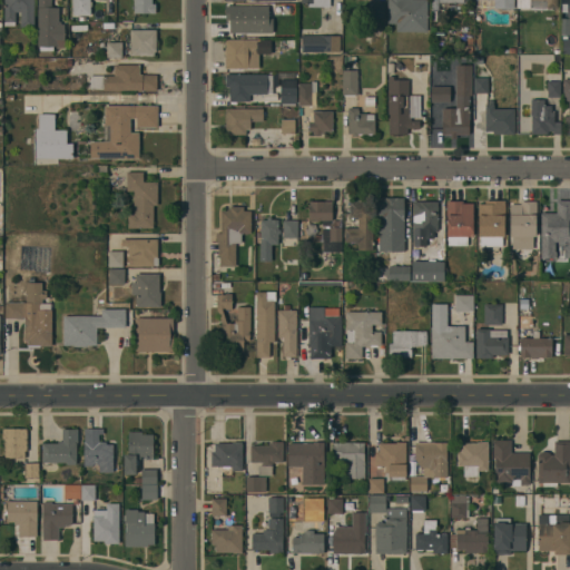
[(3,0),(35,0),(35,27),(20,27),(20,12),(16,12),(16,26),(5,26),(3,0)]
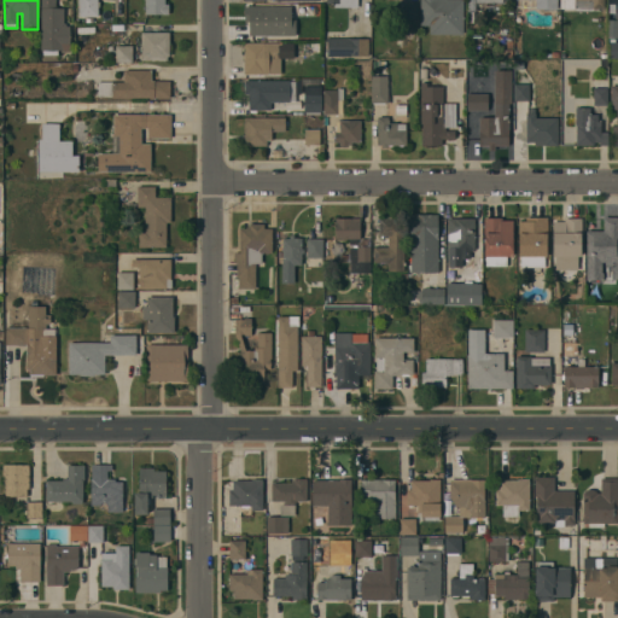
[(42,50),(42,0),(56,0),(56,7),(64,9),(63,23),(65,23),(66,27),(69,27),(70,52),(60,52),(60,50),(58,50),(58,56),(44,56),(44,50),(42,50)]
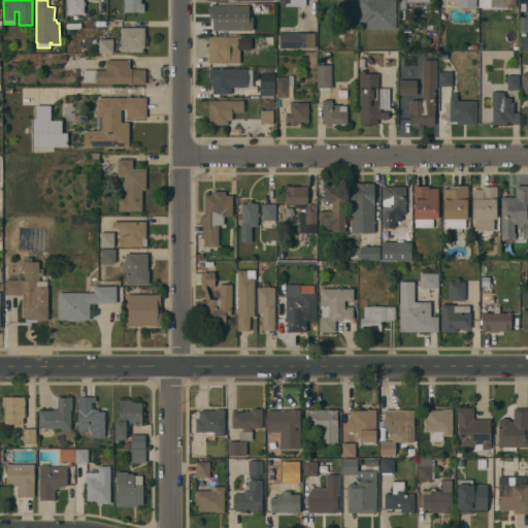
[(84,0),(84,13),(68,13),(67,0),(84,0)]
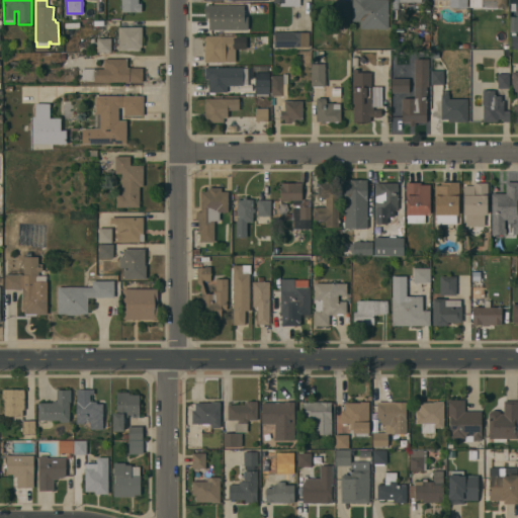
[(138,0),(139,3),(142,3),(142,11),(122,11),(122,0),(138,0)]
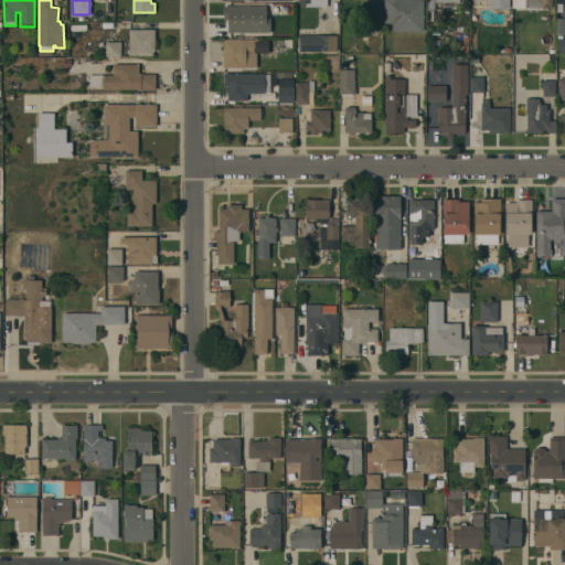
[(424,0),(424,31),(393,31),(393,23),(384,23),(384,0),(424,0)]
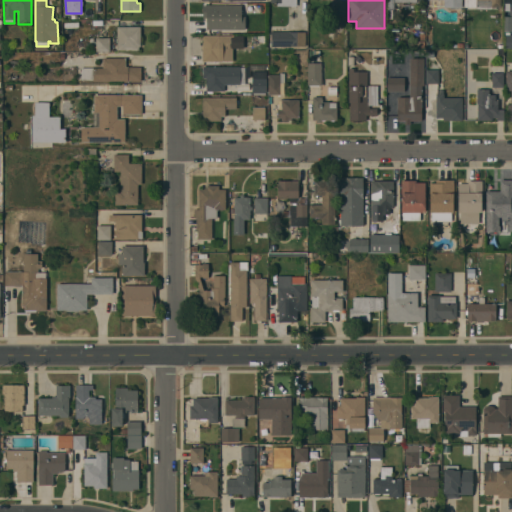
[(501,0),(501,7),(500,7),(500,8),(496,8),(496,7),(476,7),(466,7),(466,0),(501,0)]
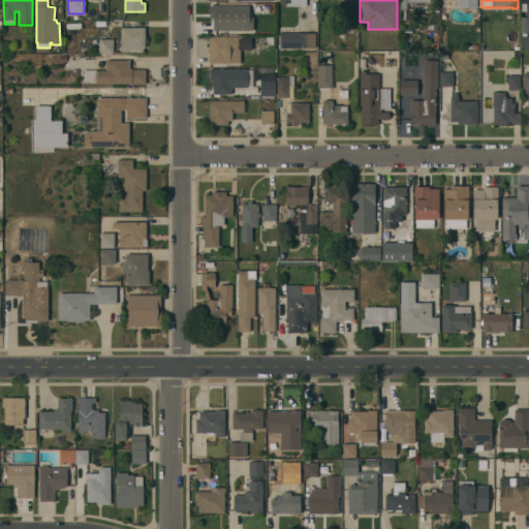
[(358,16),(359,16),(358,22),(353,22),(353,16),(346,16),(346,2),(358,3),(358,16)]
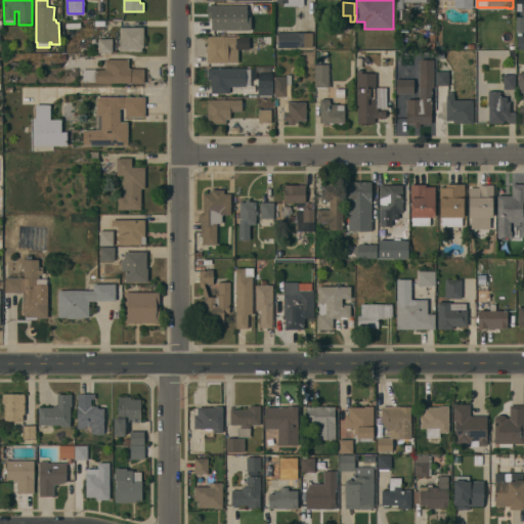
[(247,5),(247,16),(251,16),(251,30),(211,30),(211,18),(208,18),(208,5),(247,5)]
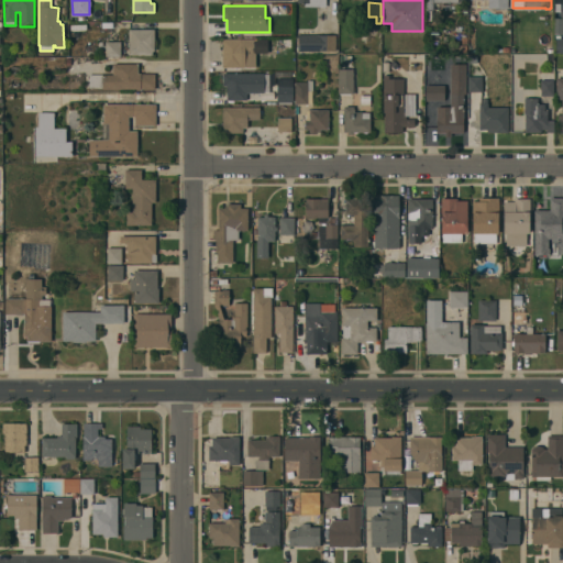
[(154,29),(154,51),(153,51),(153,55),(143,55),(129,55),(129,30),(154,29)]
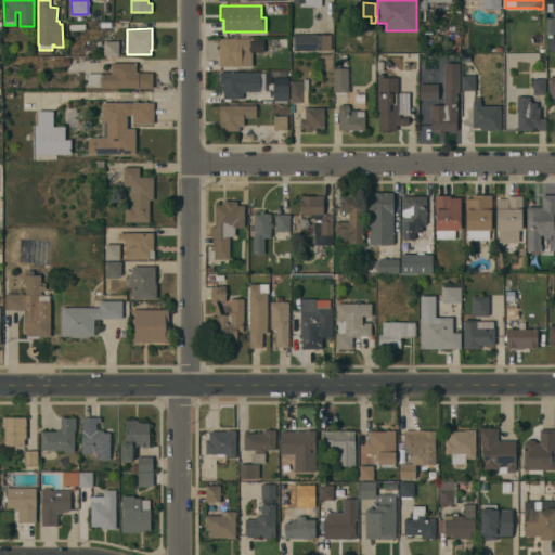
[(331,35),(331,51),(294,50),(294,34),(331,35)]
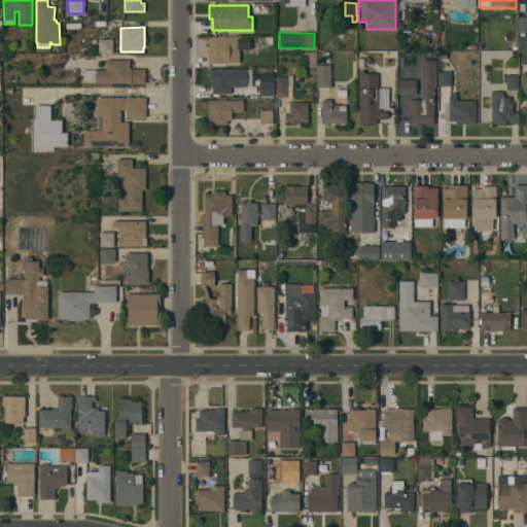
[(240,37),(240,63),(208,63),(208,51),(209,51),(208,37),(226,37),(240,37)]
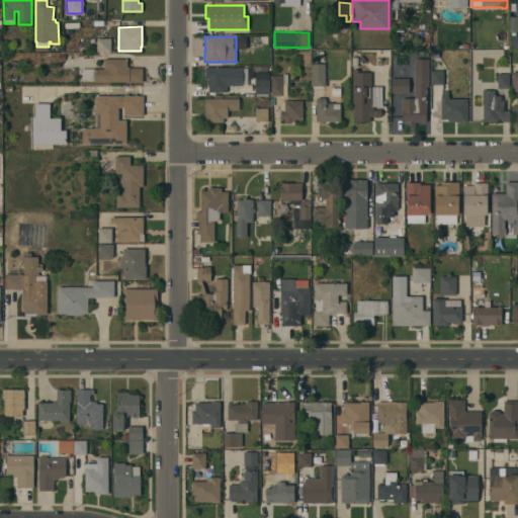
[(111,52),(97,52),(97,38),(110,38),(111,52)]
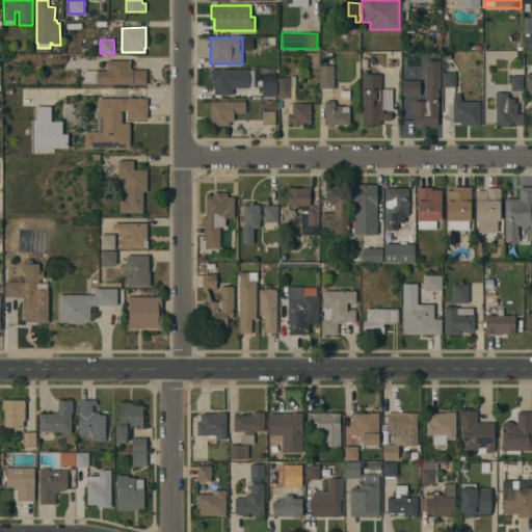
[(321,50),(333,50),(333,65),(334,65),(334,88),(321,88),(321,50)]
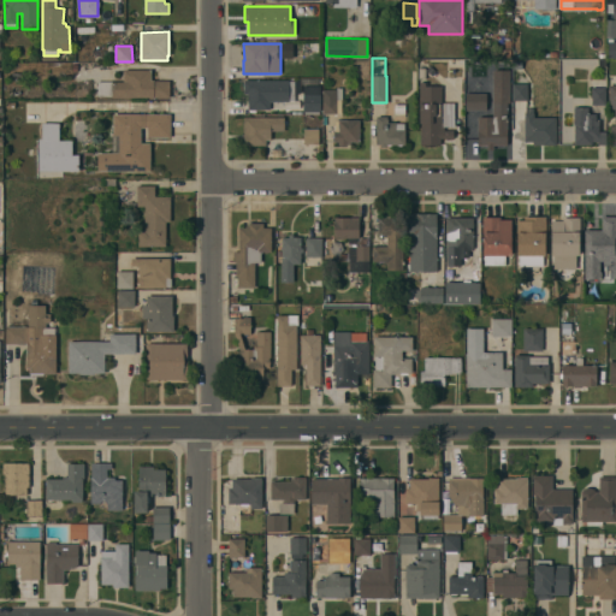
[(150,70),(150,81),(170,81),(170,98),(112,98),(112,96),(99,96),(98,82),(124,82),(124,70),(150,70)]
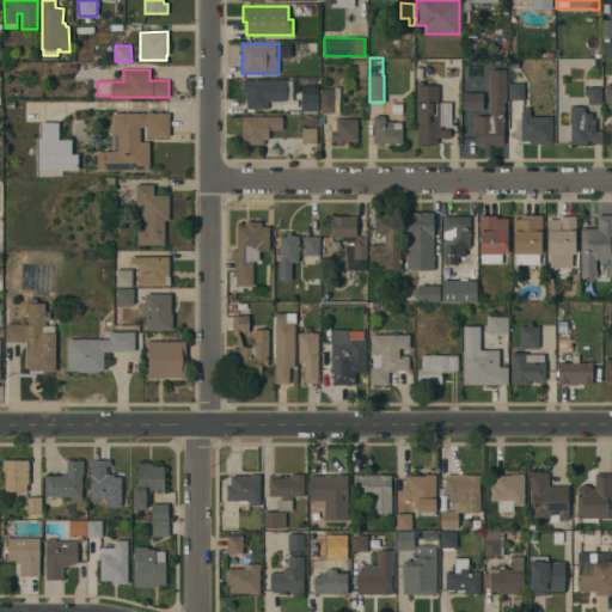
[(475,145),(475,134),(461,134),(461,108),(463,108),(463,92),(483,93),(483,109),(484,109),(484,121),(489,121),(489,101),(491,101),(490,77),(503,77),(505,145),(490,145),(490,148),(484,148),(484,145),(475,145)]
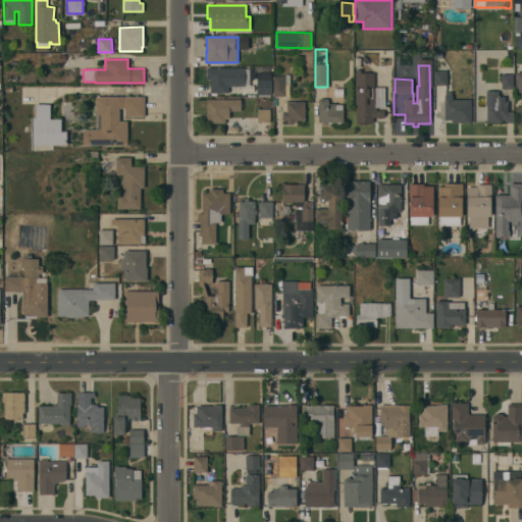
[(250,85),(245,85),(245,86),(228,86),(228,93),(216,93),(216,95),(212,95),(212,93),(210,93),(210,79),(207,79),(207,68),(245,67),(245,68),(250,68),(255,66),(270,66),(270,72),(256,72),(256,79),(255,79),(255,80),(250,77),(250,85)]
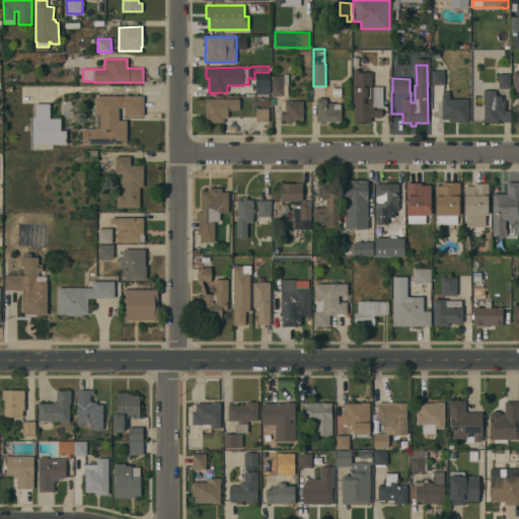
[(499,73),(499,67),(511,67),(511,74),(510,74),(510,88),(499,88),(499,73)]
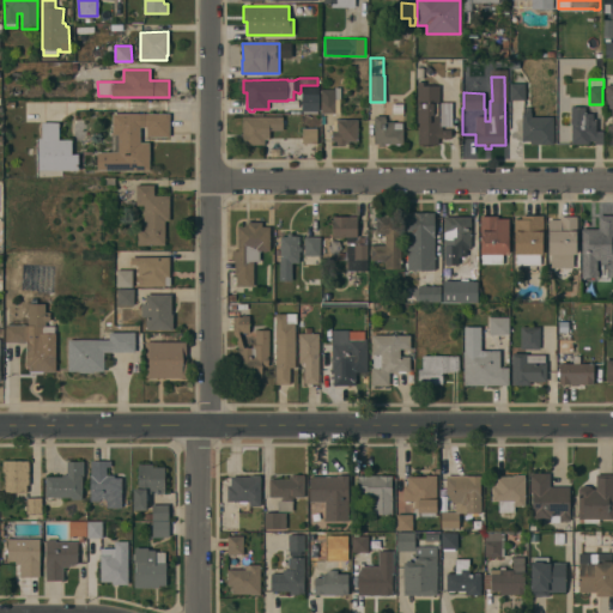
[(418,144),(418,123),(417,123),(417,82),(425,82),(425,85),(439,85),(439,122),(442,122),(442,129),(451,129),(451,138),(438,138),(438,144),(418,144)]
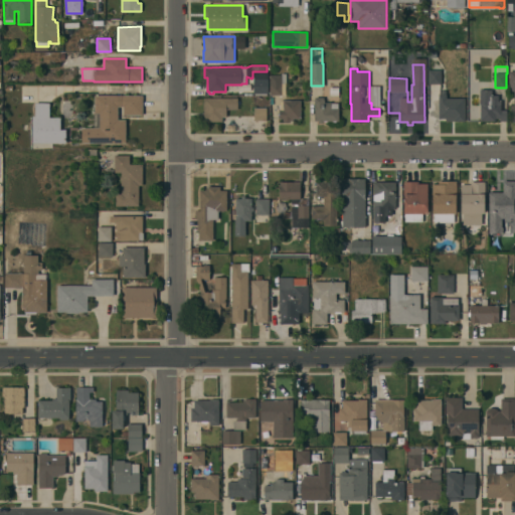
[(442,83),(428,83),(428,70),(442,70),(442,83)]
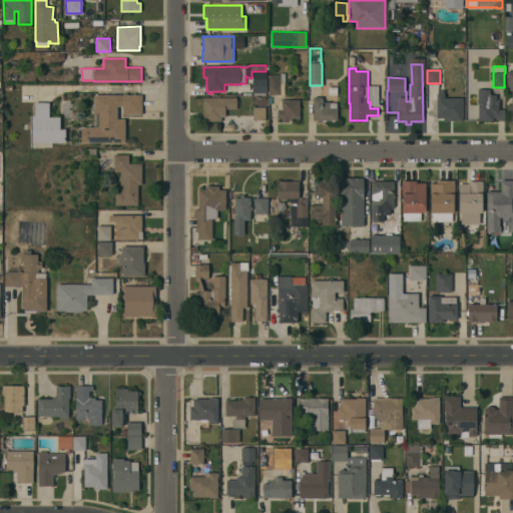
[(267,93),(266,93),(266,94),(253,94),(253,93),(252,93),(252,71),(267,71),(267,93)]
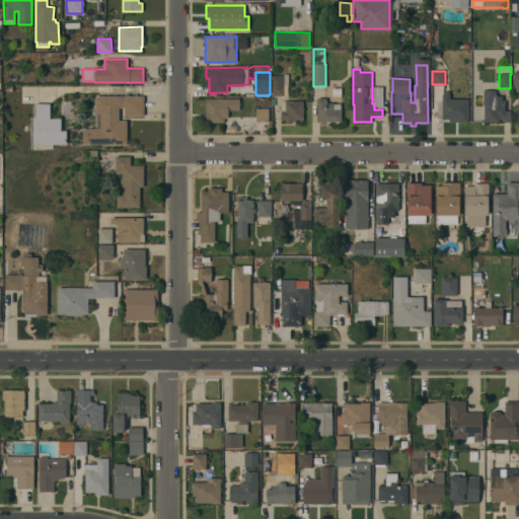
[(273,75),(283,75),(283,74),(288,74),(288,84),(288,95),(273,95),(273,75)]
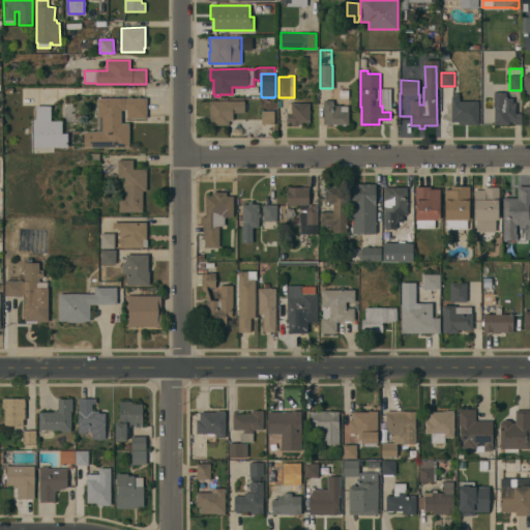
[(494,92),(506,92),(506,98),(512,98),(512,104),(516,104),(516,113),(521,114),(521,122),(509,121),(509,124),(494,124),(495,108),(494,108),(494,92)]
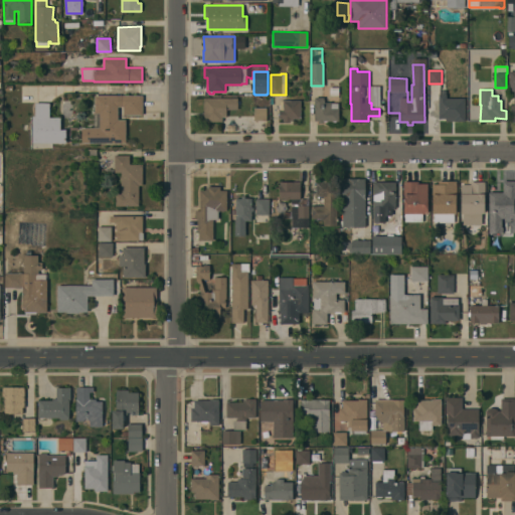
[(465,121),(446,121),(446,119),(439,119),(439,95),(447,95),(447,99),(465,98),(465,121)]
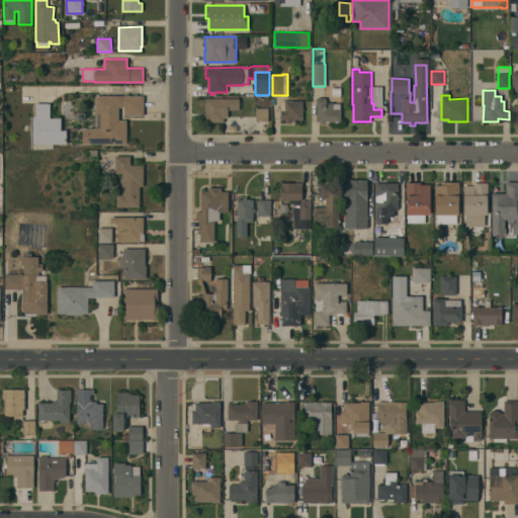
[(144,96),(144,115),(124,115),(124,107),(118,107),(118,120),(125,120),(125,144),(82,144),(82,128),(93,128),(93,113),(95,113),(95,96),(144,96)]
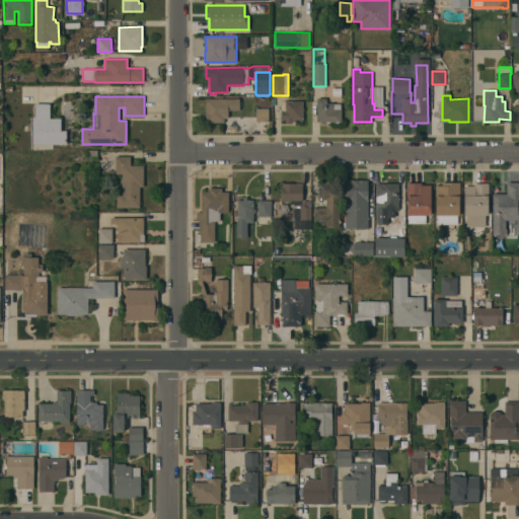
[(206,98),(239,98),(239,109),(228,110),(228,118),(224,118),(224,123),(206,123),(206,117),(204,117),(204,114),(206,114),(206,98)]
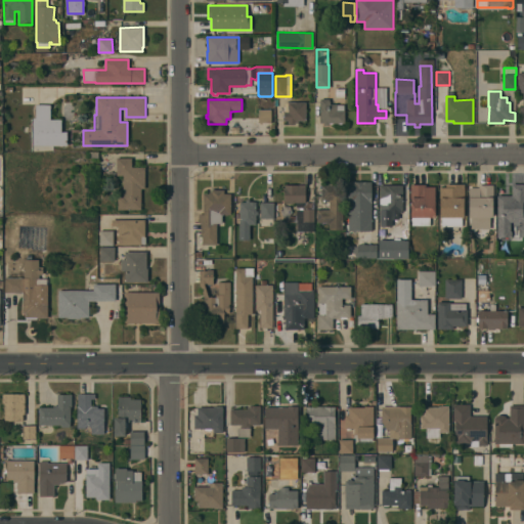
[(333,123),(333,124),(329,124),(329,125),(323,125),(323,123),(320,123),(320,99),(329,99),(329,101),(331,101),(331,104),(344,104),(344,111),(345,111),(345,123),(342,123),(342,124),(338,124),(338,123),(333,123)]
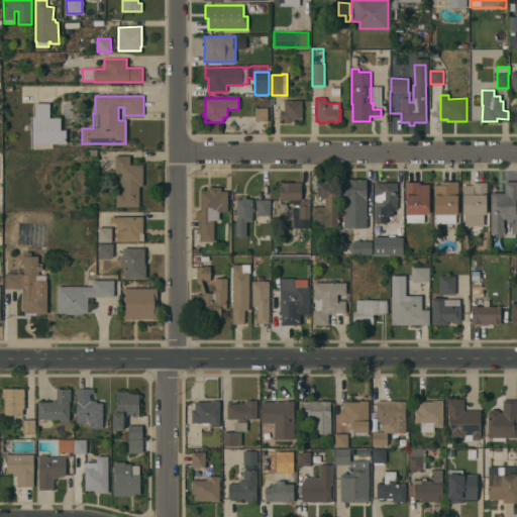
[(302,119),(294,119),(294,121),(285,121),(285,119),(281,119),(280,110),(281,110),(281,101),(284,101),(301,101),(302,119)]
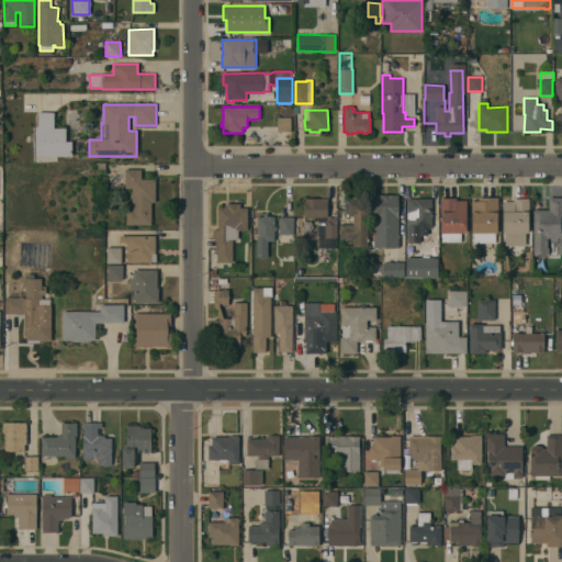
[(36,156),(35,126),(38,126),(38,112),(54,112),(54,128),(66,128),(66,142),(71,142),(72,156),(36,156)]
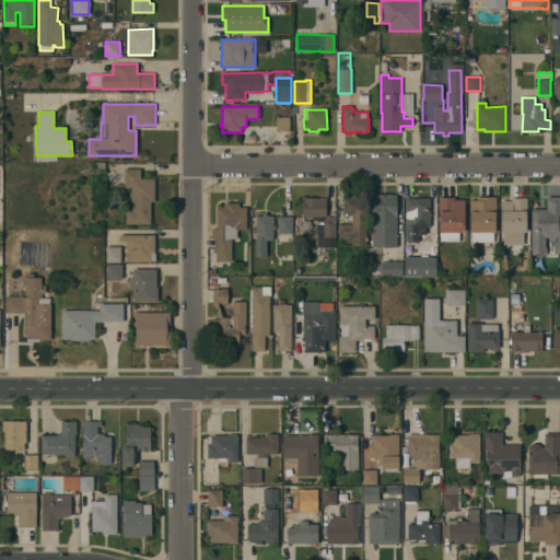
[(290,130),(276,130),(276,117),(290,117),(290,130)]
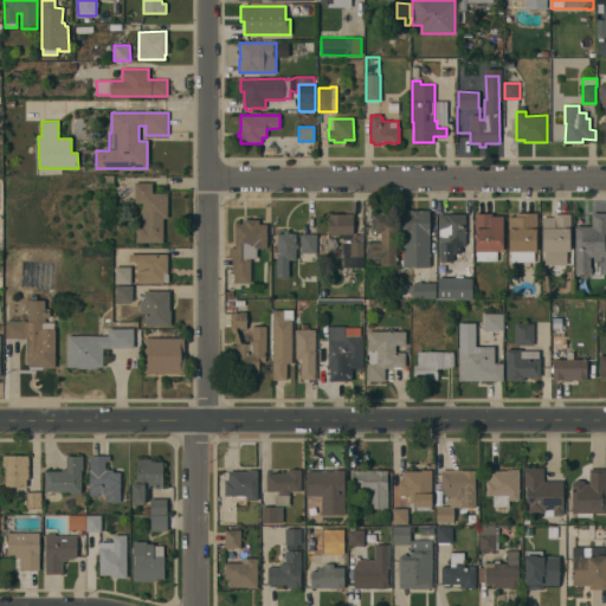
[(152,182),(152,193),(168,193),(167,218),(163,218),(163,243),(136,243),(136,229),(142,229),(142,202),(135,202),(135,182),(152,182)]
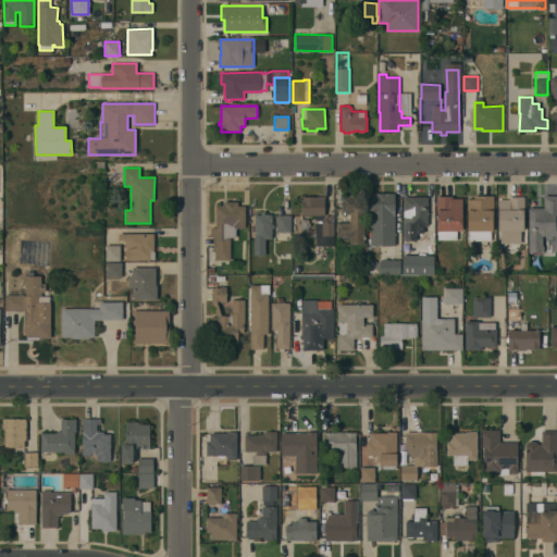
[(395,246),(370,246),(370,194),(395,193),(395,246)]
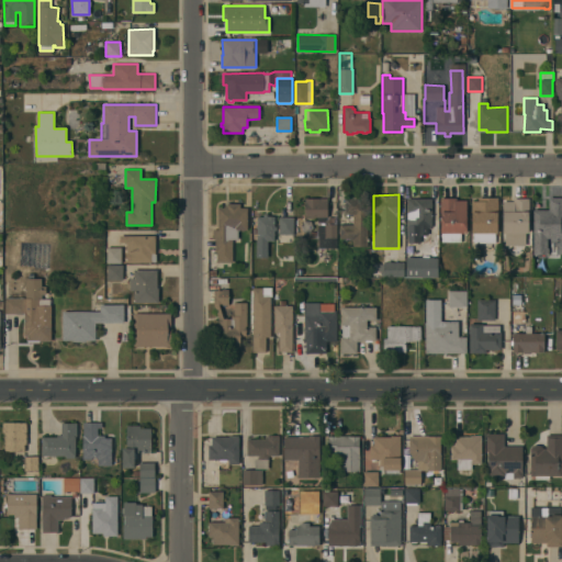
[(345,197),(368,197),(368,246),(353,246),(353,237),(339,237),(339,224),(348,224),(348,214),(345,214),(345,197)]
